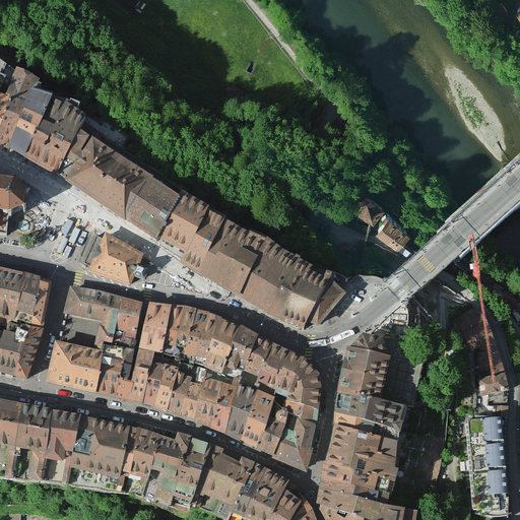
[(140,0),(118,0),(134,10),(140,0)]
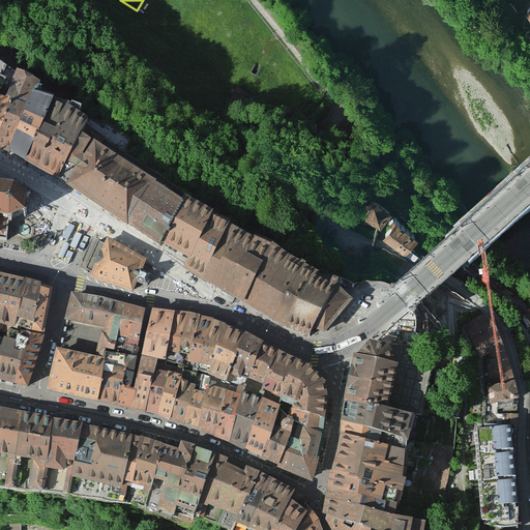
[(519,12),(510,2),(501,10),(508,20),(519,12)]
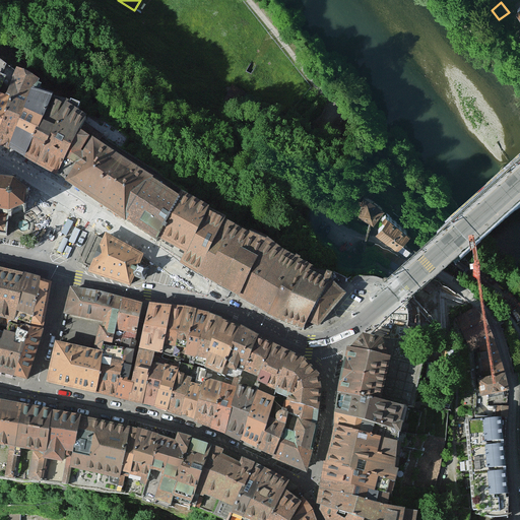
[(13,149),(22,154),(49,90),(30,81),(23,101),(5,145),(13,149)]
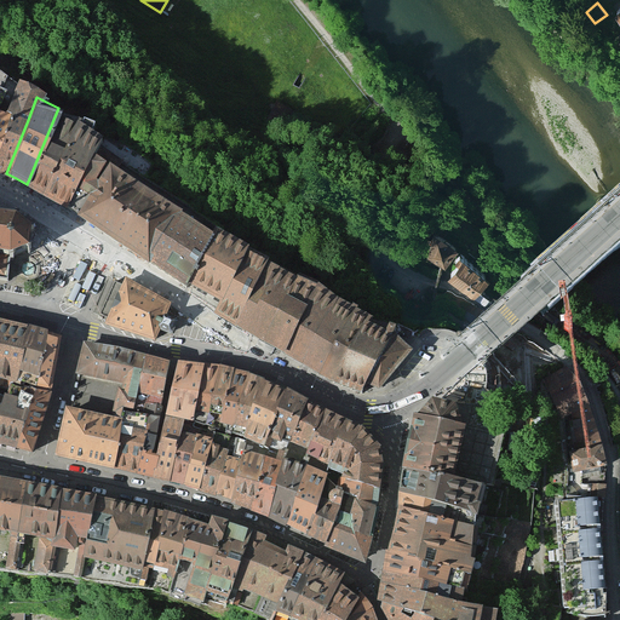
[(291,109),(277,103),(271,116),(285,122),(291,109)]
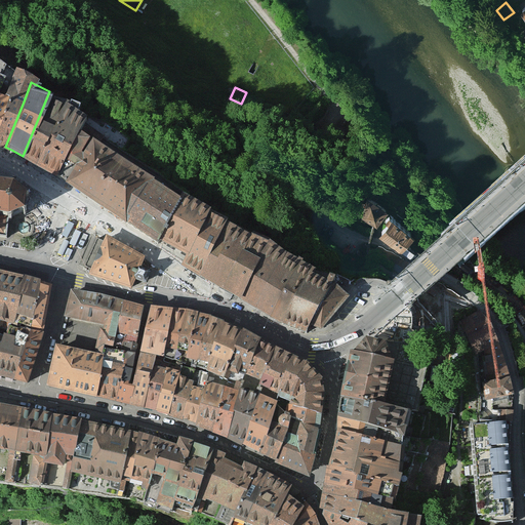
[(29,159),(34,163),(64,98),(49,91),(23,156),(29,159)]
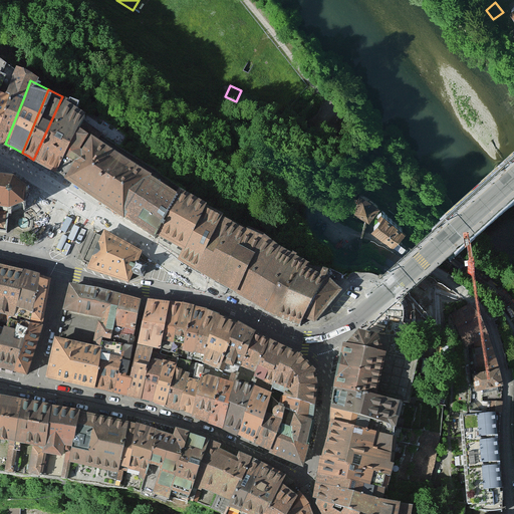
[(0,141),(5,144),(23,99),(6,93),(0,109),(0,141)]
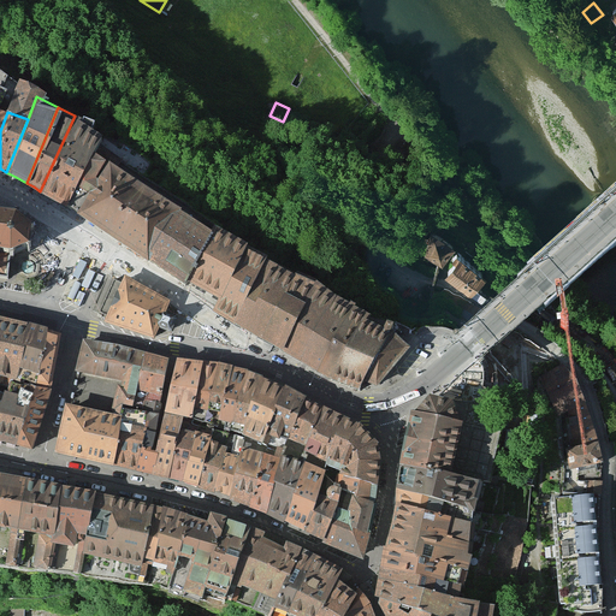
[(53,197),(65,203),(99,142),(94,138),(99,130),(75,116),(40,191),(53,197)]
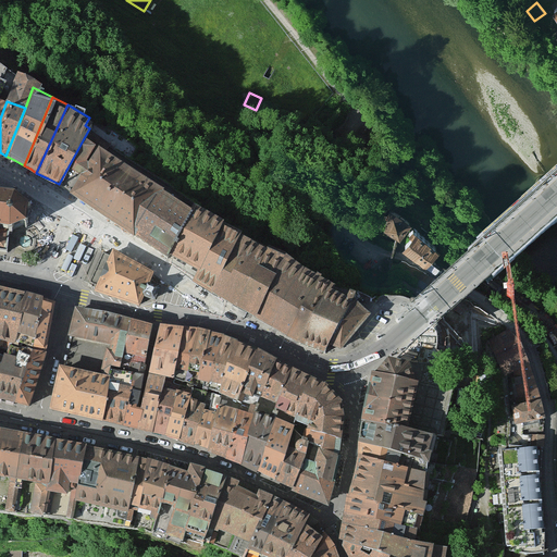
[(166,258),(168,254),(192,205),(106,150),(111,141),(89,128),(59,184),(102,214),(166,258)]
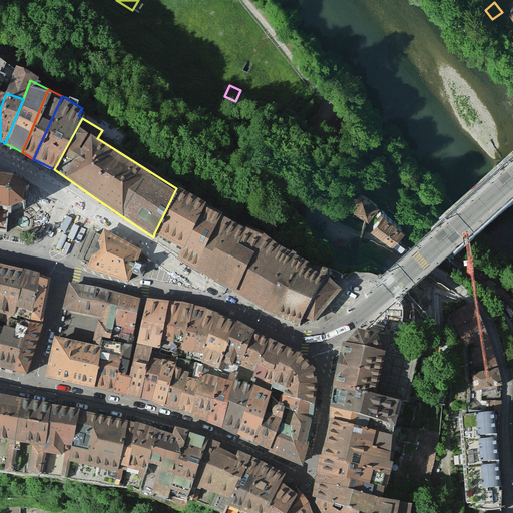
[(0,230),(13,233),(15,209),(27,210),(44,205),(46,187),(32,175),(0,171),(0,230)]
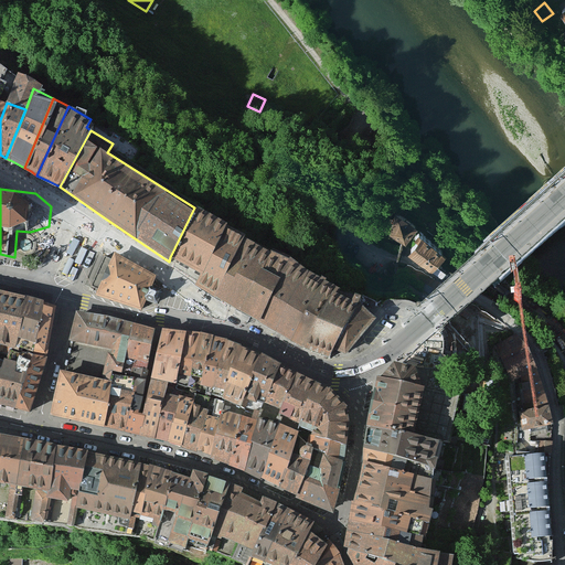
[(184,265),(200,273),(224,220),(196,203),(194,208),(170,257),(184,265)]
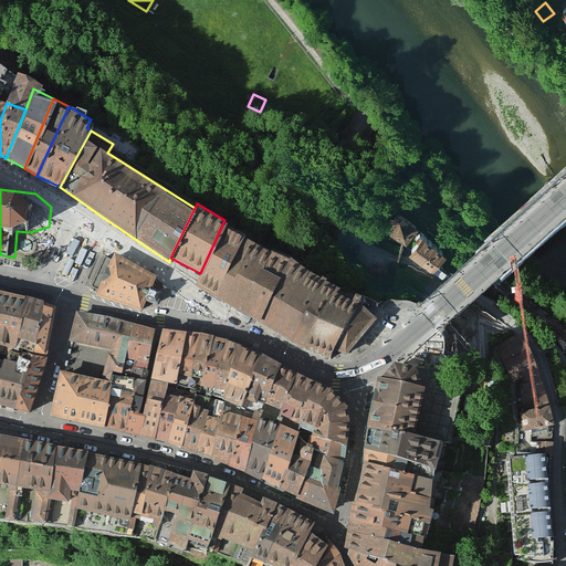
[(421,229),(397,211),(383,232),(407,249),(421,229)]
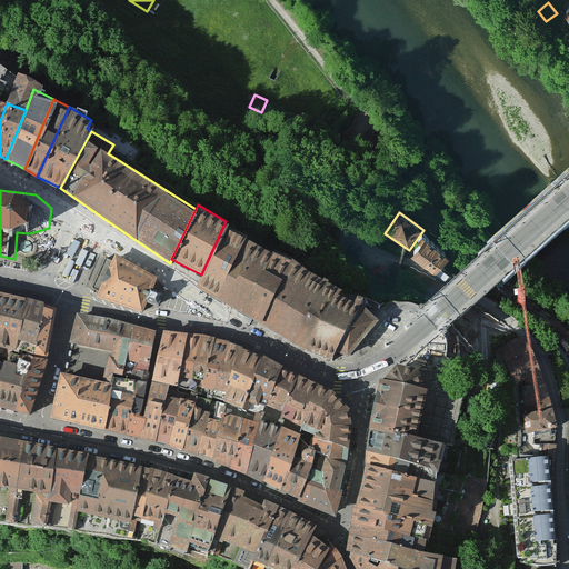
[(197,285),(217,296),(246,232),(226,221),(201,275),(197,285)]
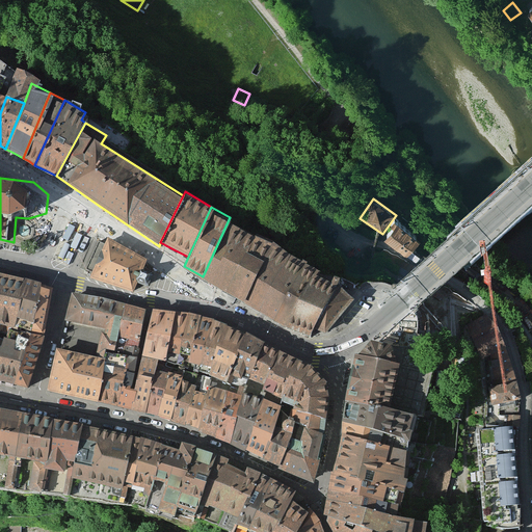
[(203,276),(244,300),(271,240),(230,217),(203,276)]
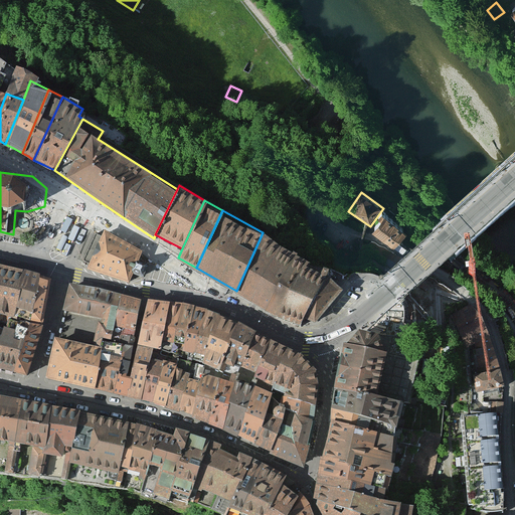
[(405,228),(384,213),(373,229),(394,244),(405,228)]
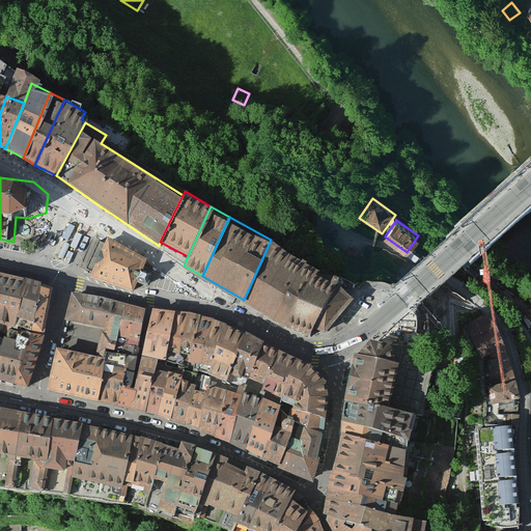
[(90,272),(89,276),(132,289),(136,280),(146,284),(152,272),(141,267),(145,258),(126,247),(106,236),(104,242),(99,240),(85,269),(90,272)]
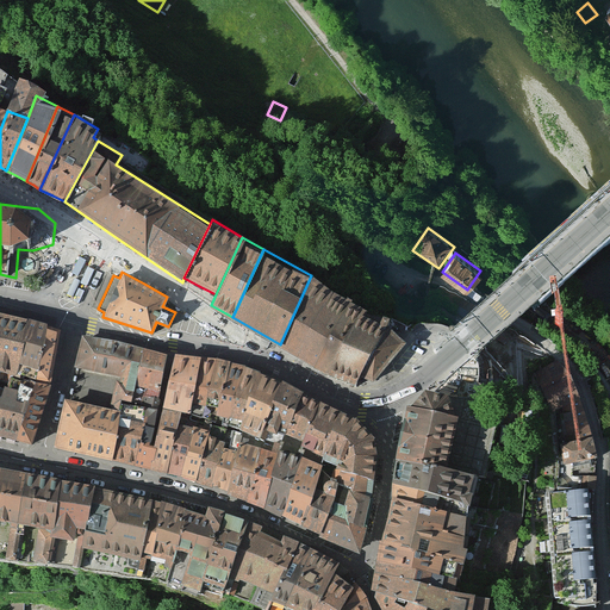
[(280,344),(324,380),(361,307),(350,294),(348,298),(311,275),(280,344)]
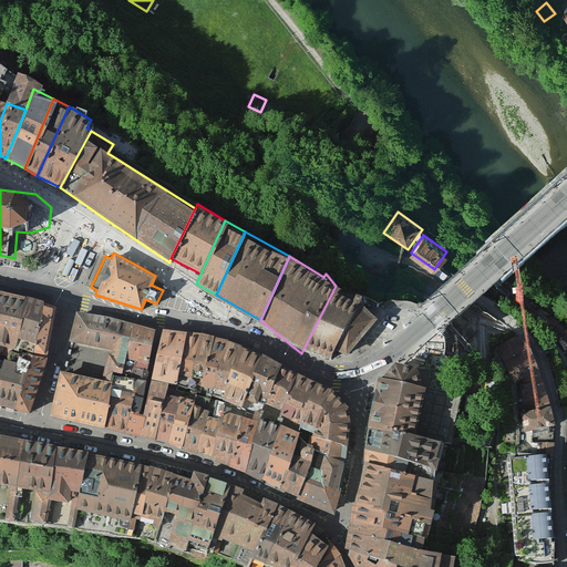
[(346,362),(378,318),(358,306),(362,296),(336,286),(301,353),(329,364),(332,356),(346,362)]
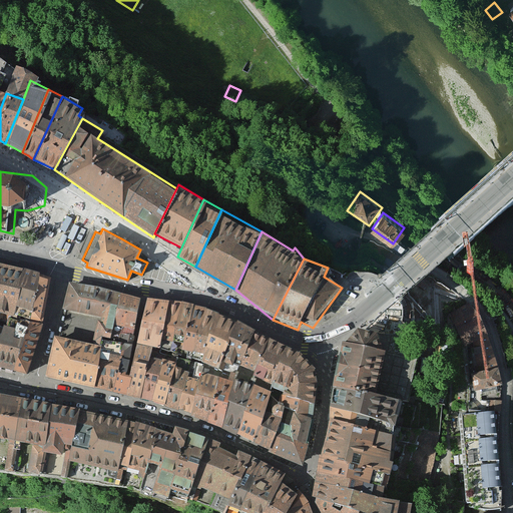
[(10,265),(0,262),(0,318),(6,321),(8,313),(11,314),(21,268),(10,265)]
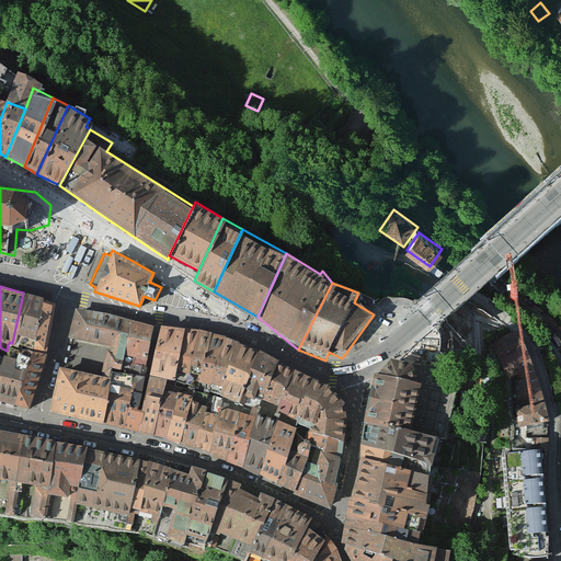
[(33,295),(23,293),(12,343),(16,344),(18,341),(30,345),(41,298),(33,295)]
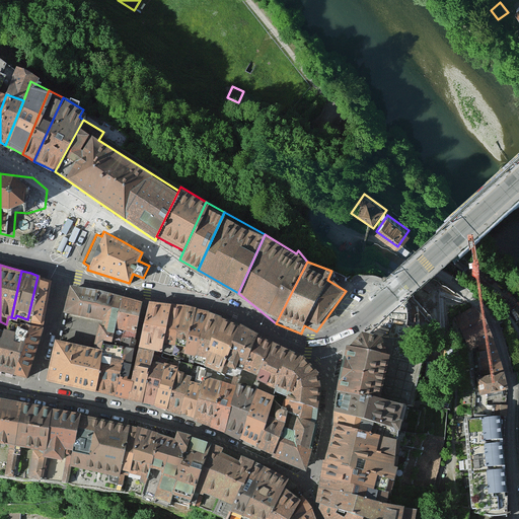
[(44,278),(38,276),(27,319),(27,322),(42,325),(51,280),(44,278)]
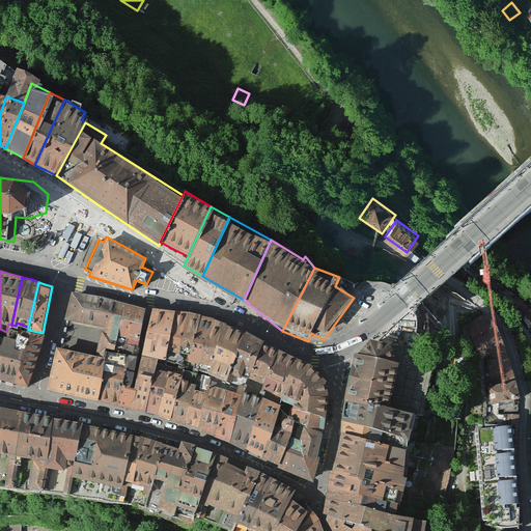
[(122,303),(101,298),(75,294),(71,307),(67,322),(100,329),(116,332),(122,303)]
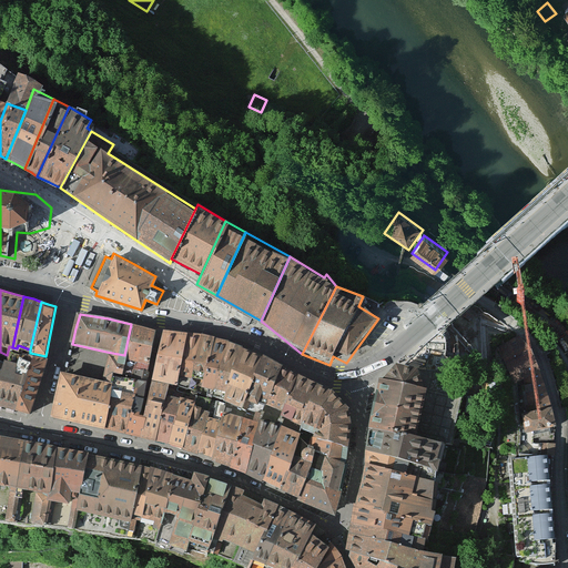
[(153,330),(131,324),(124,355),(120,375),(135,376),(137,369),(145,371),(153,330)]
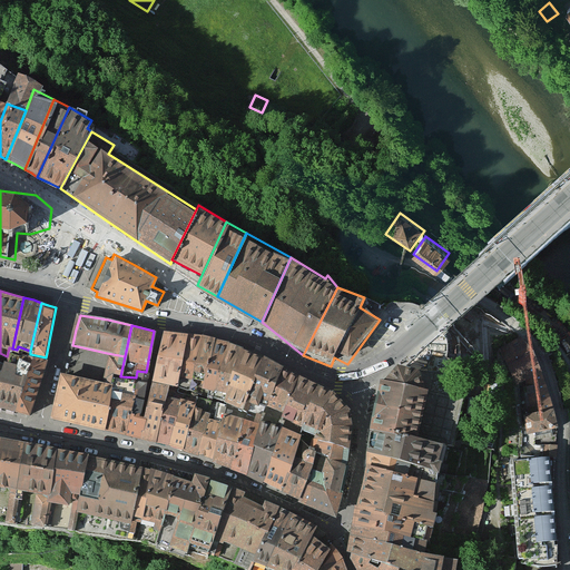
[(180,389),(196,334),(164,331),(150,380),(168,383),(180,389)]
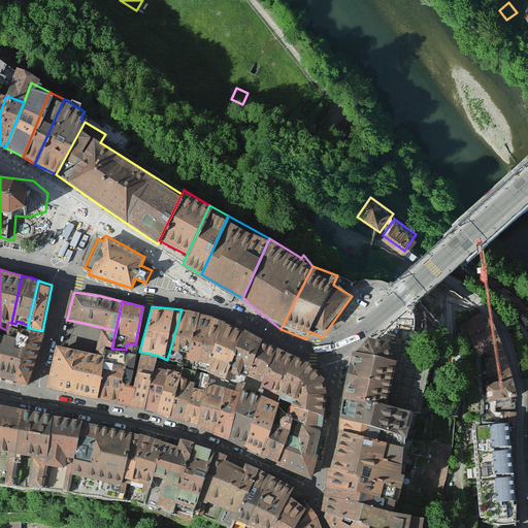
[(197,311),(182,309),(167,360),(182,365),(197,311)]
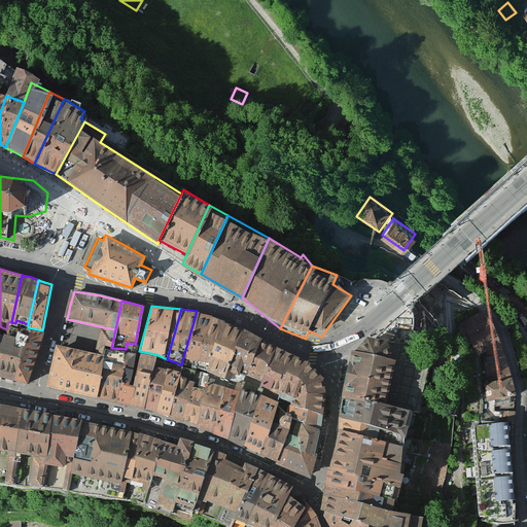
[(209,314),(197,311),(181,364),(196,370),(209,314)]
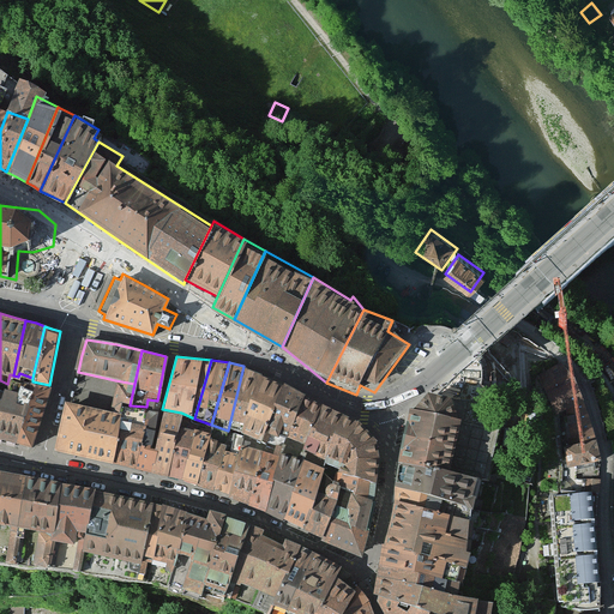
[(572,409),(585,403),(565,362),(541,375),(559,416),(572,409)]
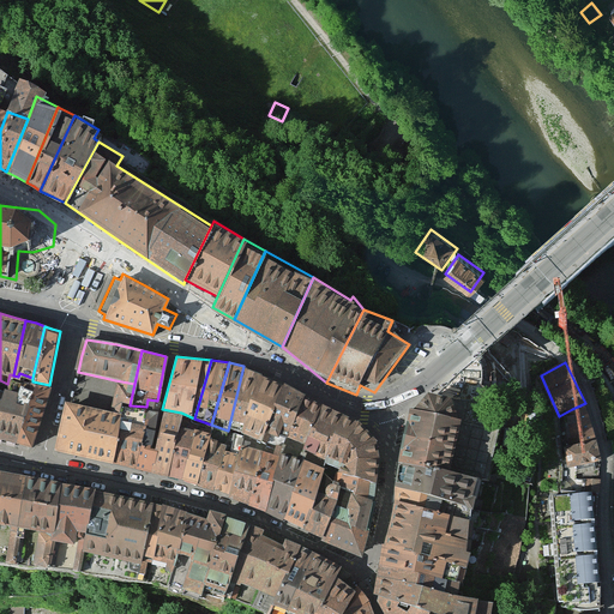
[(256,373),(244,366),(228,431),(239,434),(256,373)]
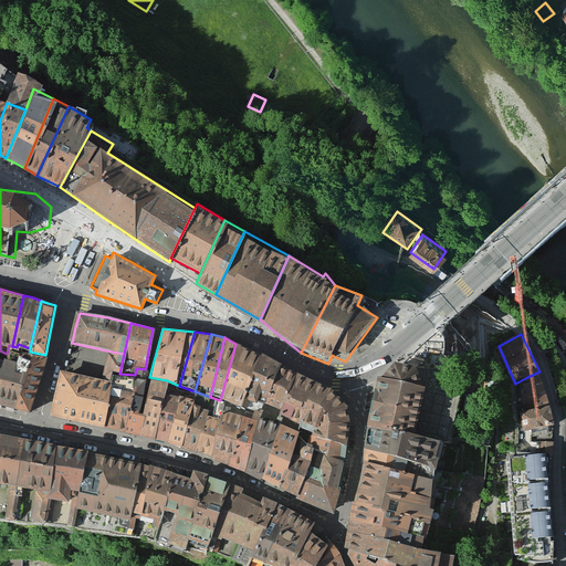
[(242,406),(259,354),(236,344),(220,400),(226,402),(242,406)]
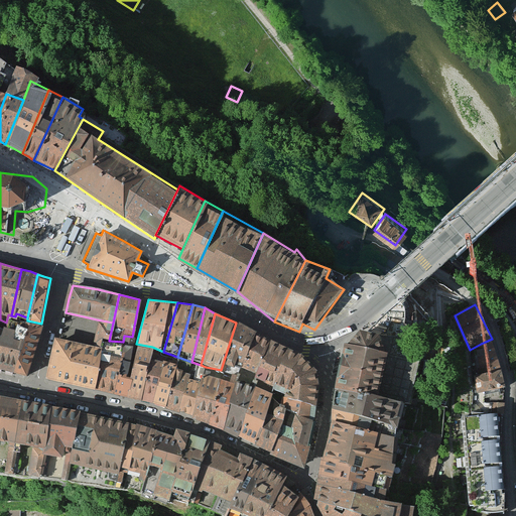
[(0,368),(12,372),(26,325),(14,320),(15,316),(11,315),(8,314),(6,323),(4,329),(0,340),(0,368)]
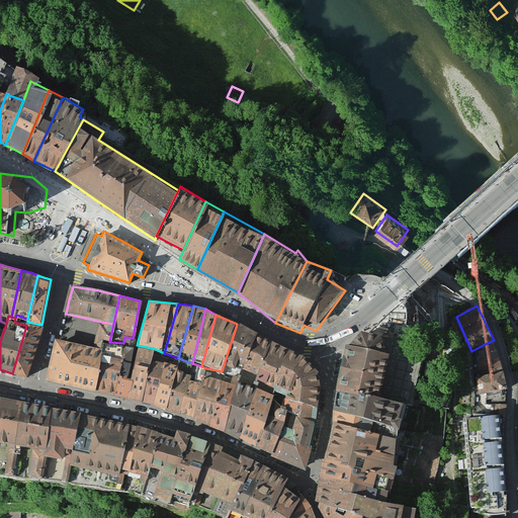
[(92,346),(59,338),(48,379),(93,389),(101,344),(102,340),(109,342),(113,324),(97,321),(92,346)]
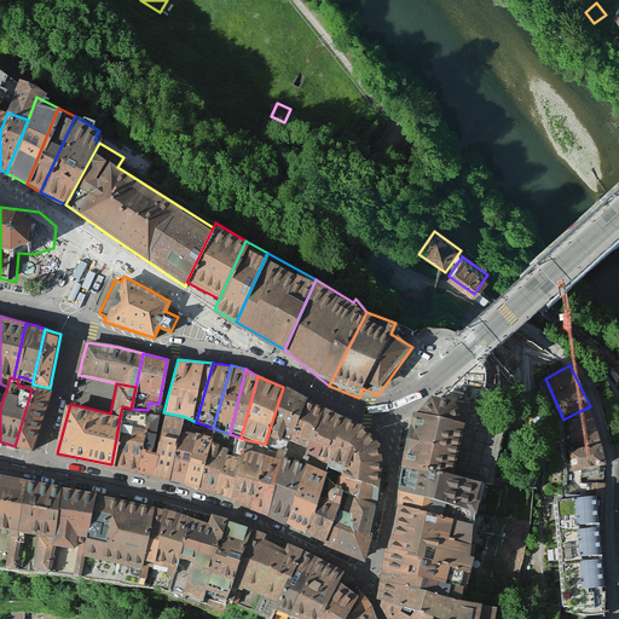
[(455,482),(482,490),(491,491),(493,478),(503,435),(490,431),(497,389),(486,387),(470,383),(468,394),(455,391),(451,406),(453,406),(463,433),(455,482)]
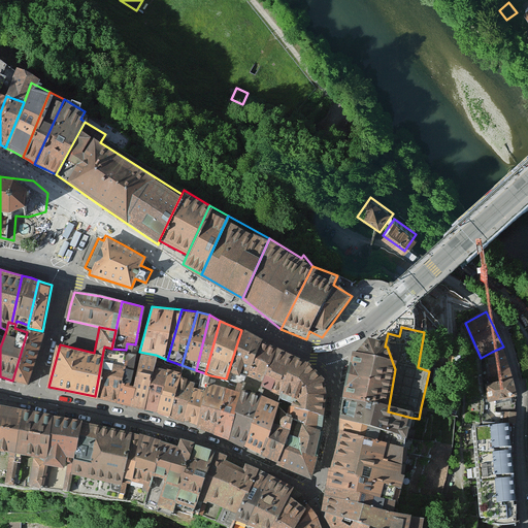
[(12,381),(25,384),(42,331),(28,328),(27,332),(12,381)]
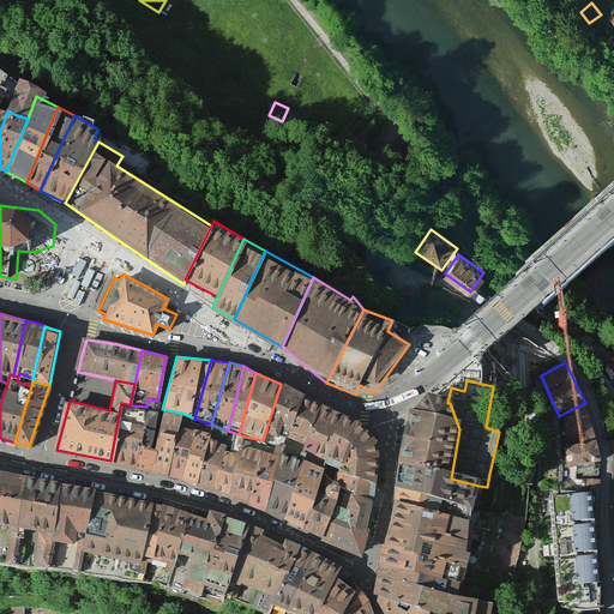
[(287,434),(304,396),(281,384),(263,440),(283,445),(287,434)]
